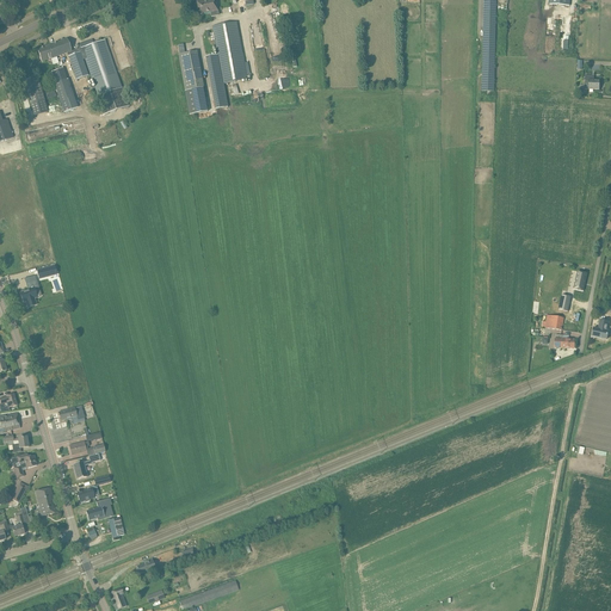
[(218,11),(216,0),(209,0),(197,2),(198,8),(201,8),(202,14),(218,11)]
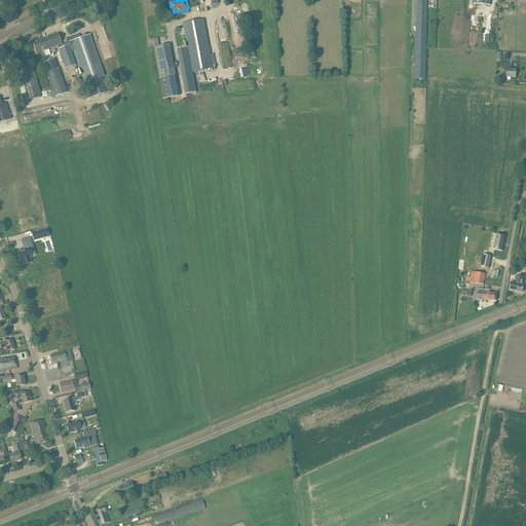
[(220,3),(219,0),(198,0),(200,10),(215,8),(214,5),(220,3)]
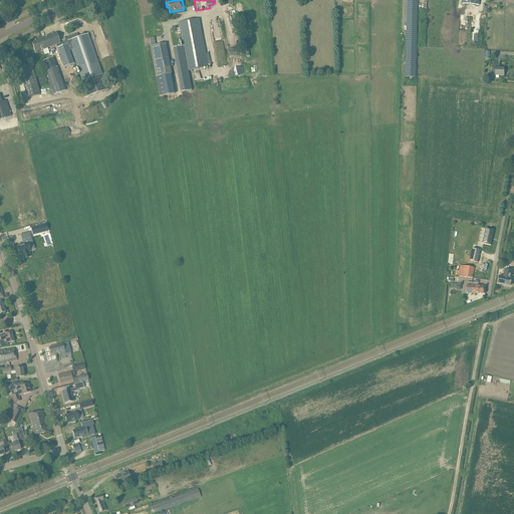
[(179,23),(188,71),(208,67),(207,63),(206,53),(200,19),(179,23)]
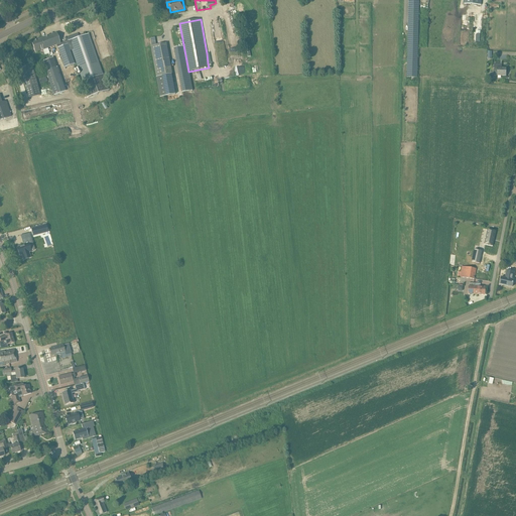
[(56,33),(31,42),(33,46),(35,52),(43,50),(49,48),(56,45),(65,68),(75,65),(70,50),(72,50),(78,67),(83,82),(82,82),(87,98),(109,90),(104,75),(103,75),(98,59),(90,38),(89,34),(79,37),(78,34),(67,37),(68,41),(67,41),(60,43),(56,33)]
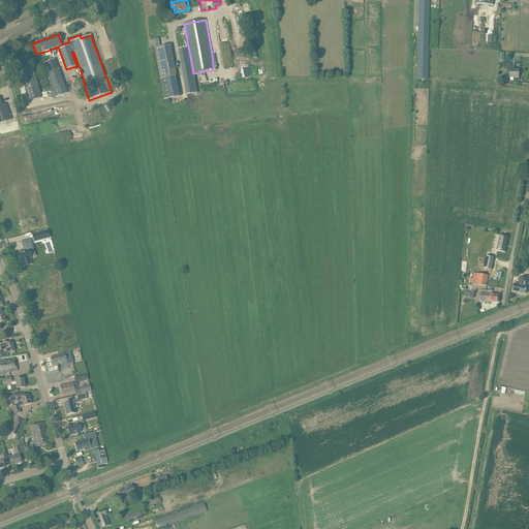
[(155,48),(161,80),(176,76),(170,44),(155,48)]
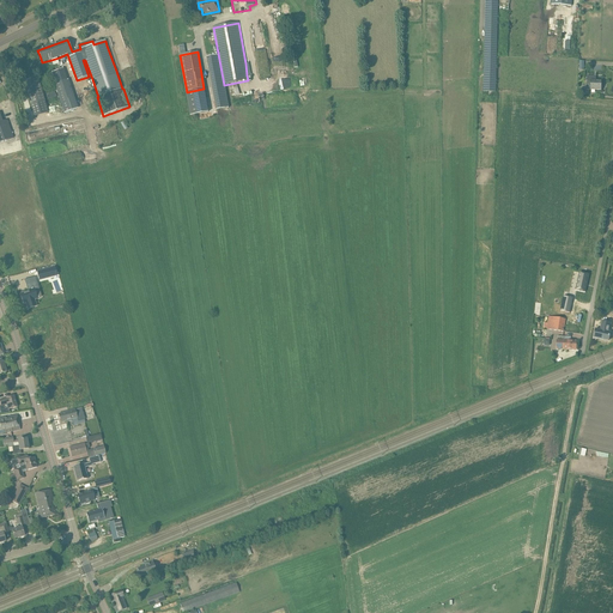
[(50,72),(61,113),(76,109),(65,68),(50,72)]
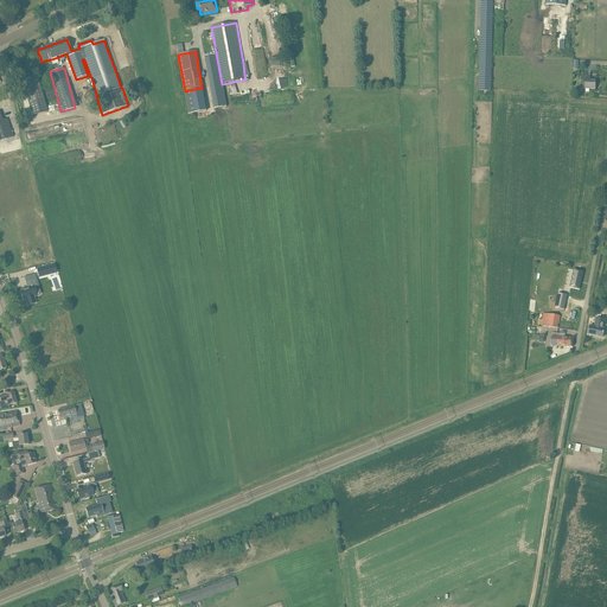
[(588,75),(581,75),(581,89),(595,89),(595,81),(588,81),(588,75)]
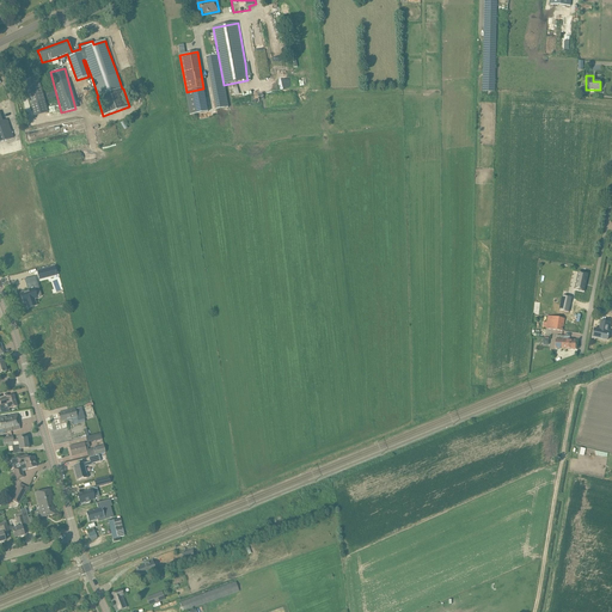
[(24,80),(32,116),(47,112),(38,77),(24,80)]
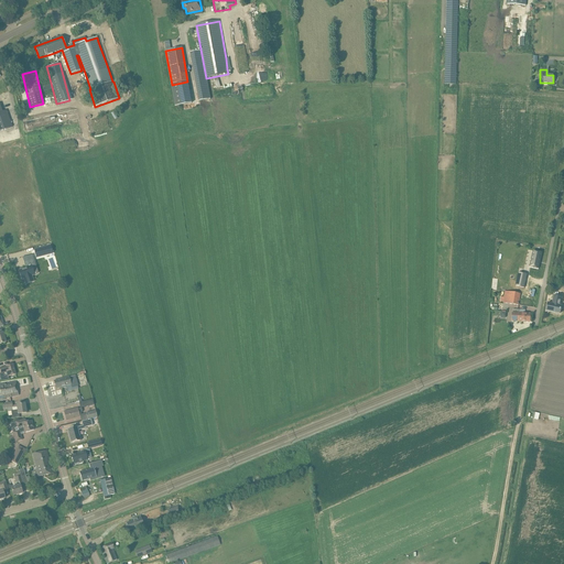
[(51,246),(34,250),(36,258),(52,253),(51,246)]
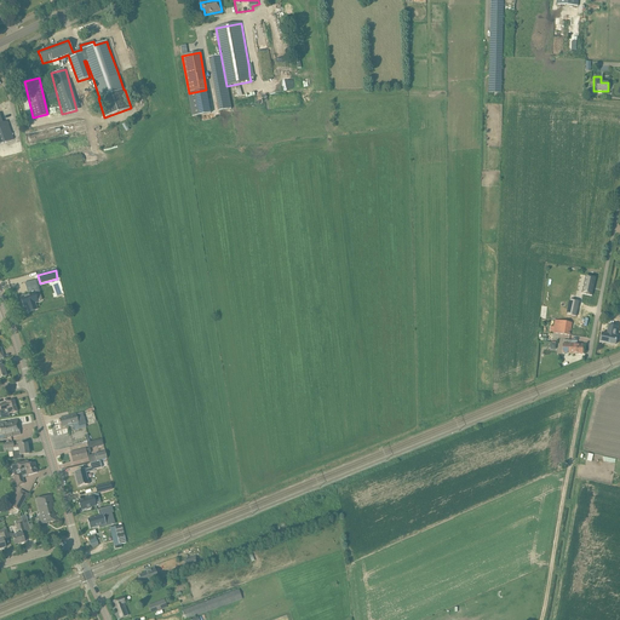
[(586,276),(581,293),(592,296),(596,277),(586,276)]
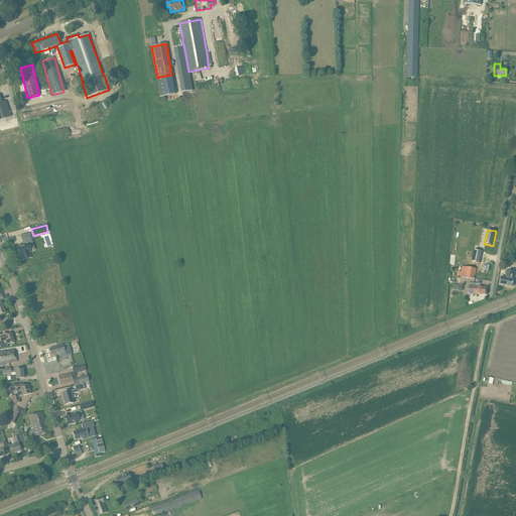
[(469,238),(462,236),(460,245),(467,246),(469,238)]
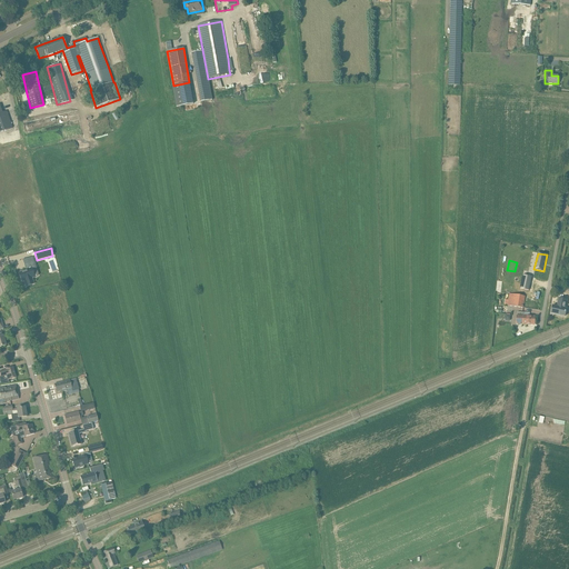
[(27,270),(19,272),(20,277),(22,281),(25,281),(26,287),(33,283),(32,278),(35,278),(33,277),(36,277),(37,277),(37,276),(39,276),(36,268),(31,269),(30,267),(35,266),(32,261),(25,265),(27,270)]
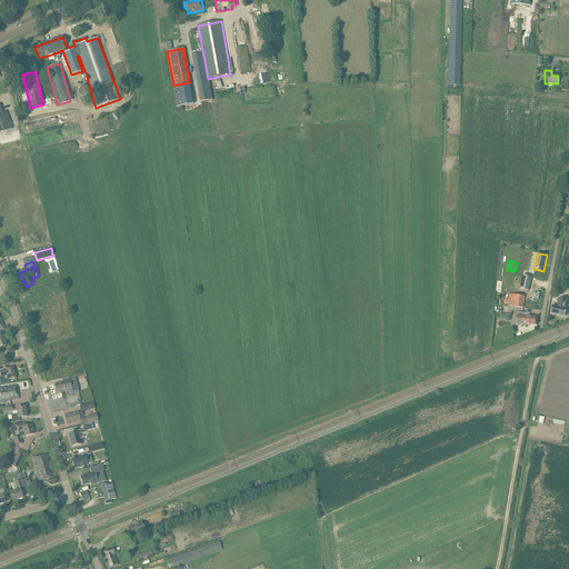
[(523,275),(520,289),(529,290),(531,277),(523,275)]
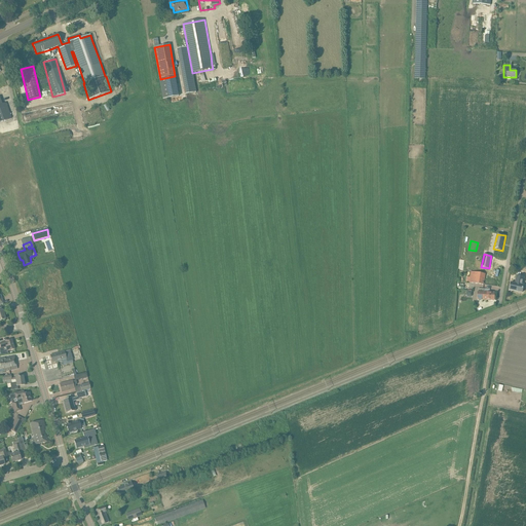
[(485,274),(471,272),(470,283),(484,285),(485,274)]
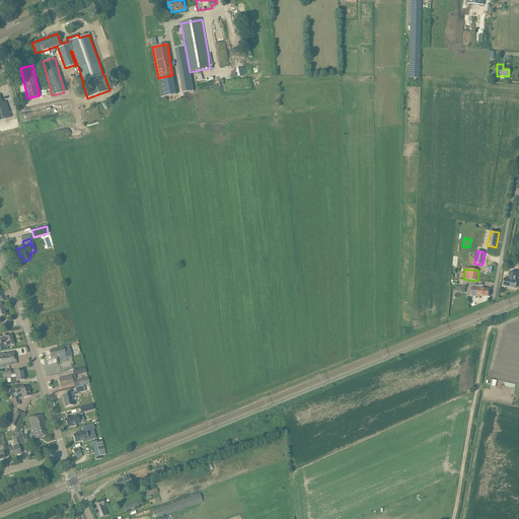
[(504,279),(503,286),(515,288),(516,286),(516,285),(517,282),(515,282),(517,274),(510,272),(508,280),(504,279)]
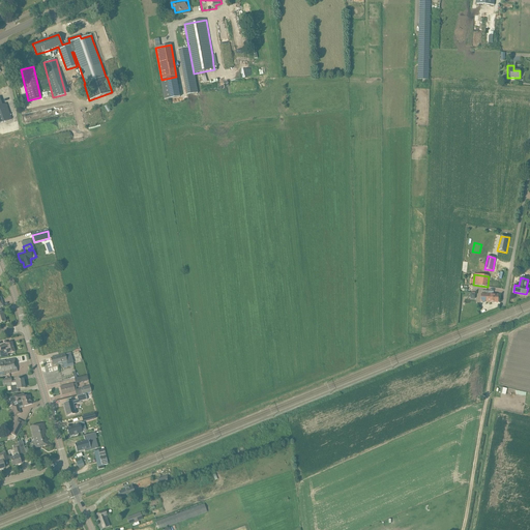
[(489,291),(481,291),(481,301),(498,302),(498,295),(488,294),(489,291)]
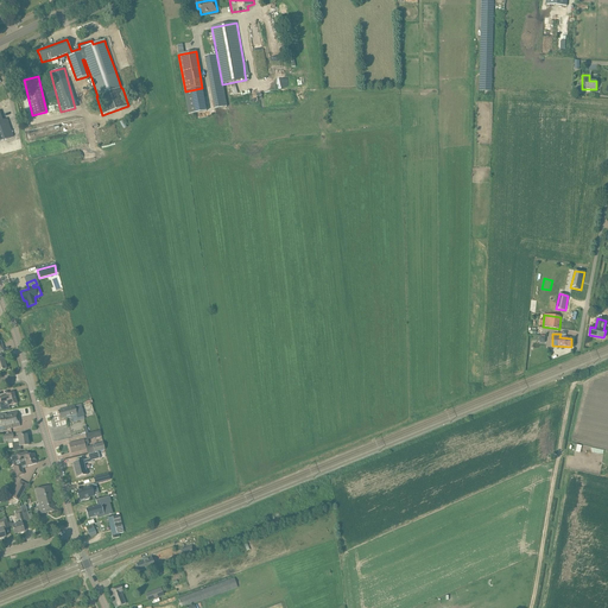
[(0,398),(1,403),(0,403),(0,406),(1,409),(17,404),(14,394),(13,392),(6,394),(6,396),(0,397),(0,398)]
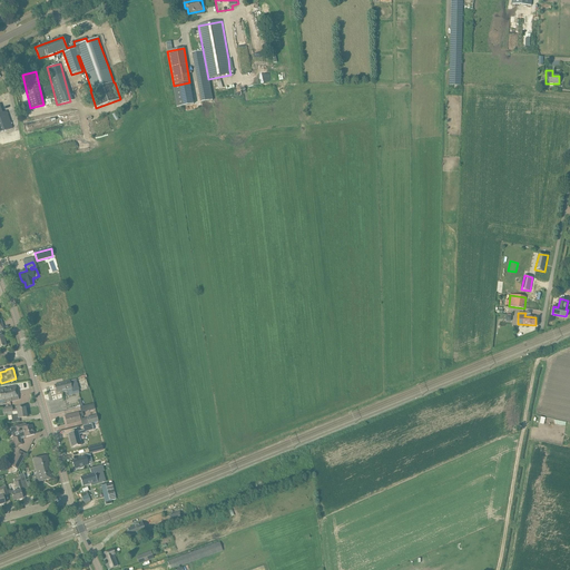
[(79,390),(76,380),(55,385),(57,393),(71,389),(72,392),(79,390)]
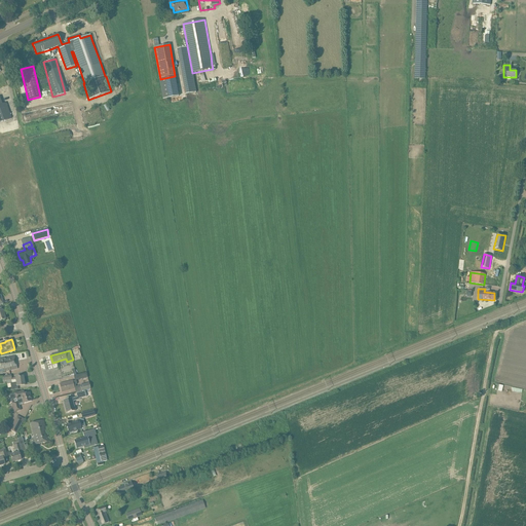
[(0,372),(12,370),(17,369),(14,357),(10,358),(0,359),(0,372)]
